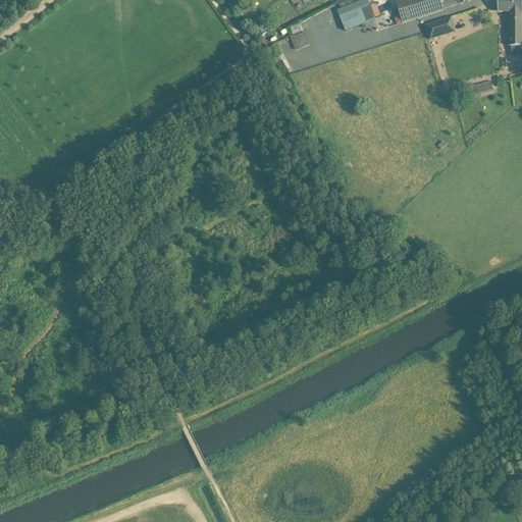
[(359,0),(341,0),(337,2),(341,10),(360,2),(359,0)]
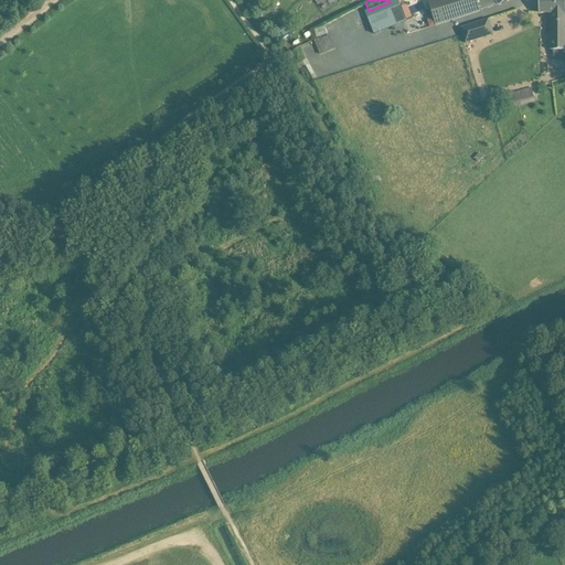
[(372,17),(369,19),(374,34),(406,21),(397,0),(394,0),(390,2),(369,11),(372,17)]
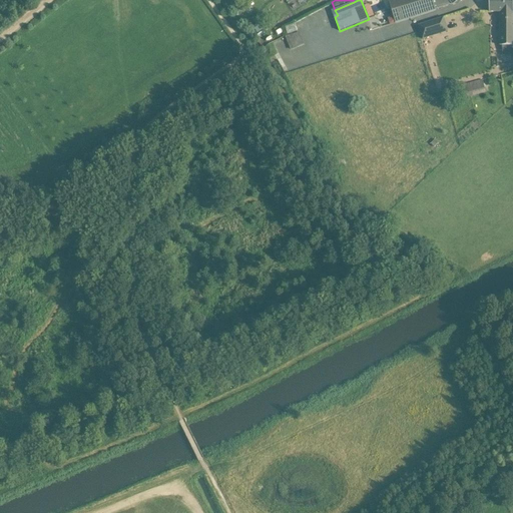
[(389,0),(388,0),(395,23),(413,17),(436,10),(453,4),(453,5),(461,0),(389,0)]
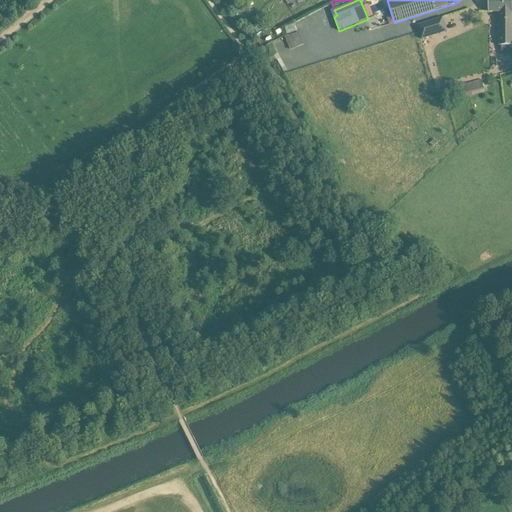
[(511,0),(488,0),(488,13),(501,13),(502,56),(511,55),(511,46),(511,45),(511,0)]
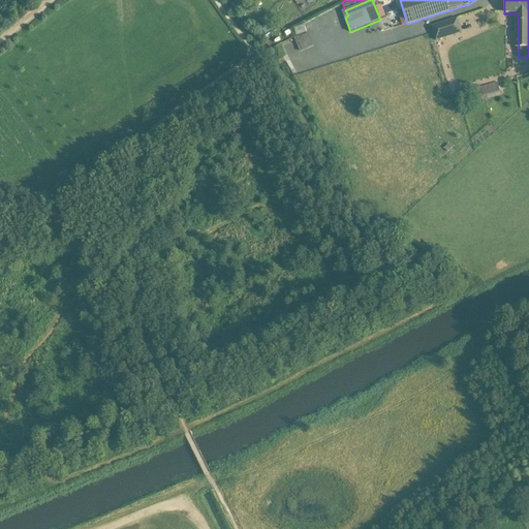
[(462,33),(458,18),(431,26),(436,41),(462,33)]
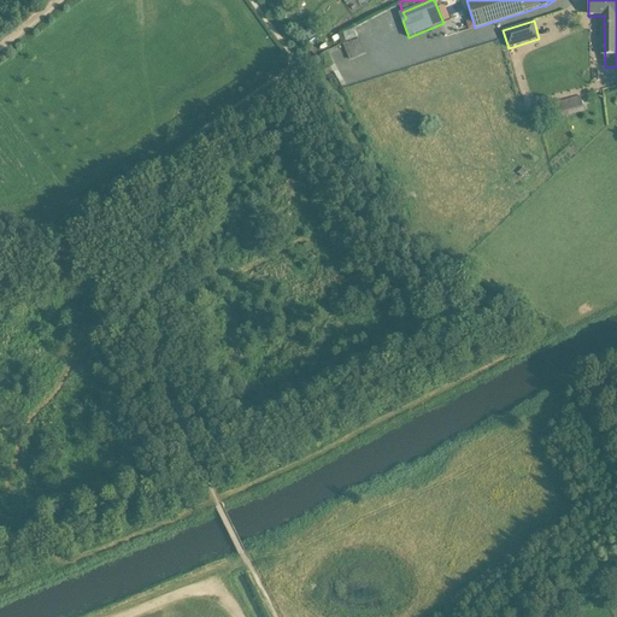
[(360,39),(352,42),(351,41),(344,43),(350,60),(365,54),(360,39)]
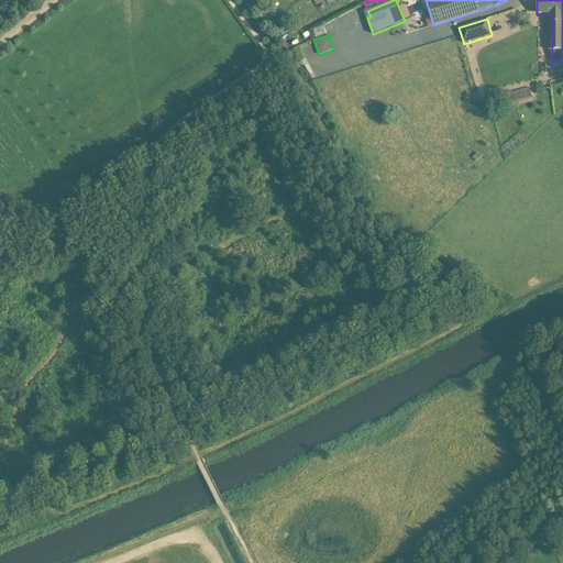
[(533,101),(531,95),(539,94),(537,86),(505,95),(508,108),(533,101)]
